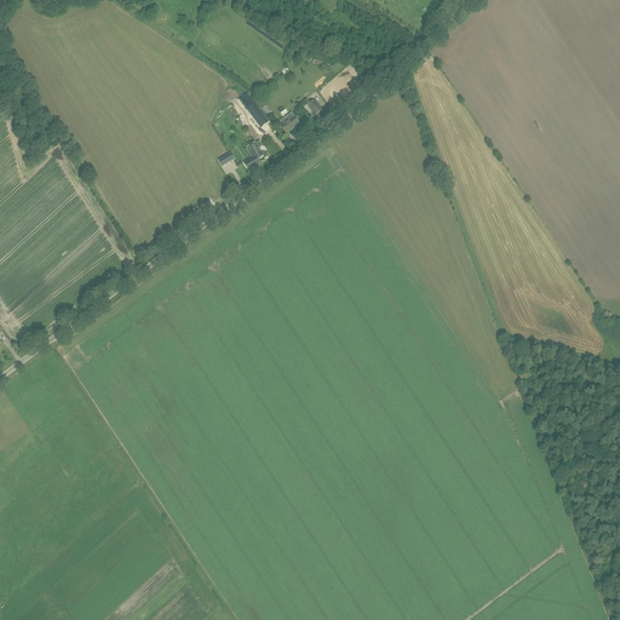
[(328,99),(333,105),(345,96),(340,90),(328,99)]
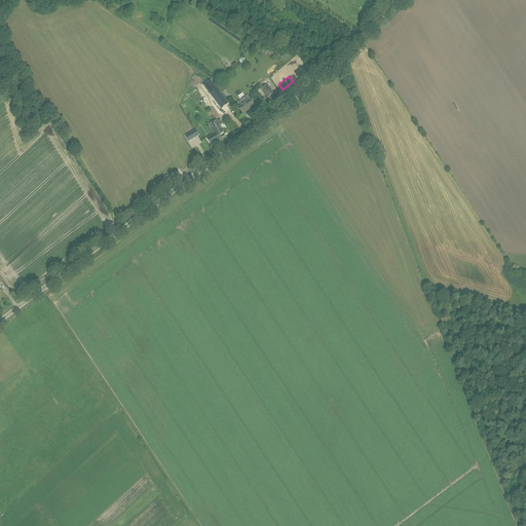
[(228,103),(214,85),(208,90),(221,109),(228,103)]
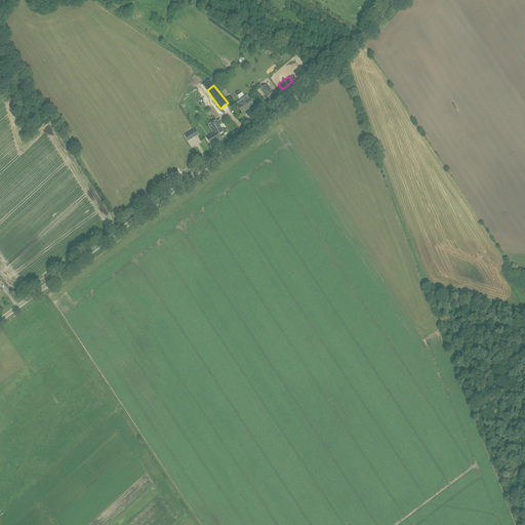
[(268,97),(273,93),(267,85),(261,89),(268,97)]
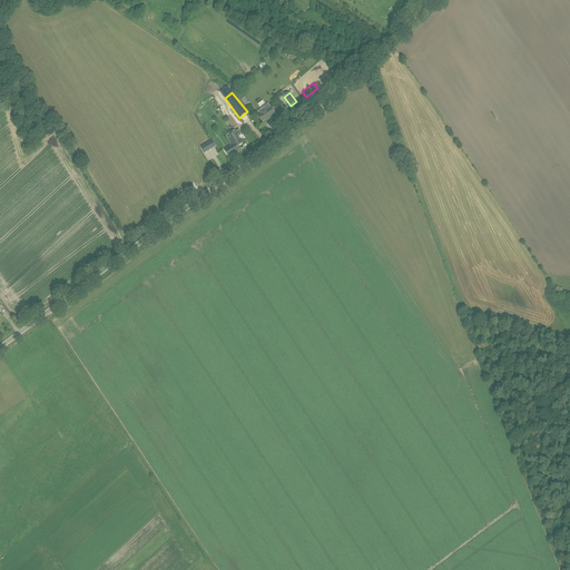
[(272,109),(271,107),(257,116),(262,121),(264,119),(265,121),(269,118),(275,114),(273,109),(273,108),(272,109)]
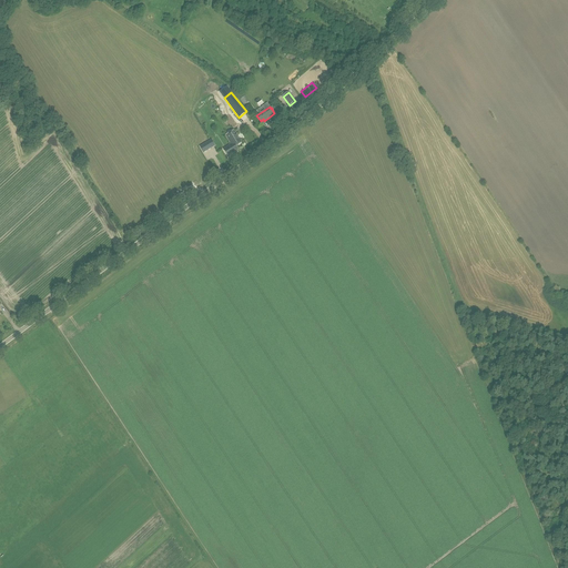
[(231,144),(233,148),(235,146),(241,142),(232,131),(225,135),(231,144)]
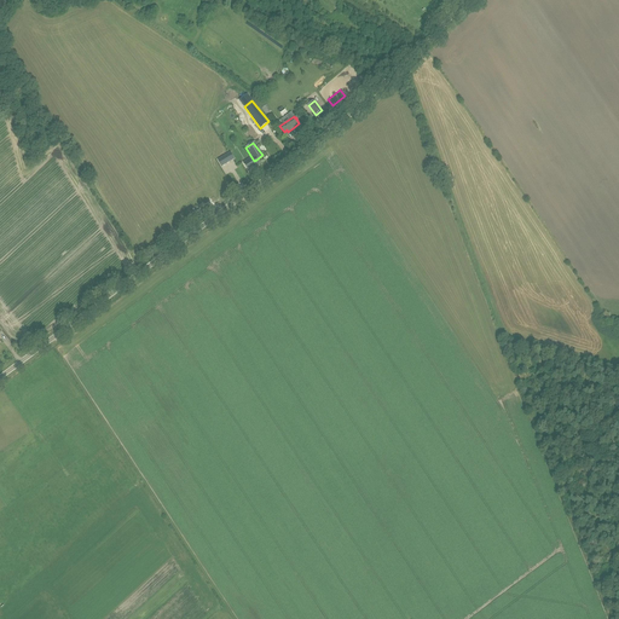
[(221,166),(230,161),(226,155),(218,160),(221,166)]
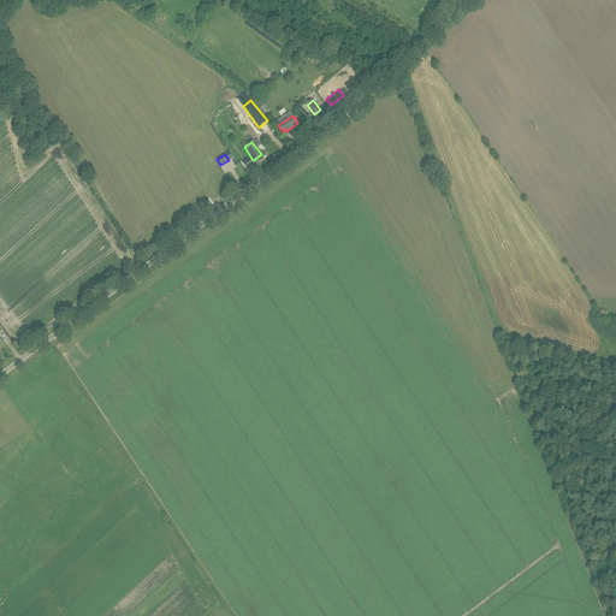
[(259,164),(255,159),(253,160),(250,157),(242,163),(248,171),(259,164)]
